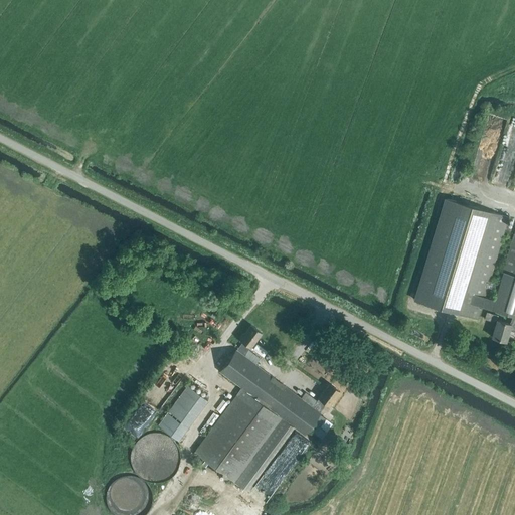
[(509,330),(514,331),(514,229),(499,285),(489,282),(507,217),(446,199),(415,301),(478,319),(481,307),(512,316),(510,324),(497,320),(492,337),(506,341),(509,330)]
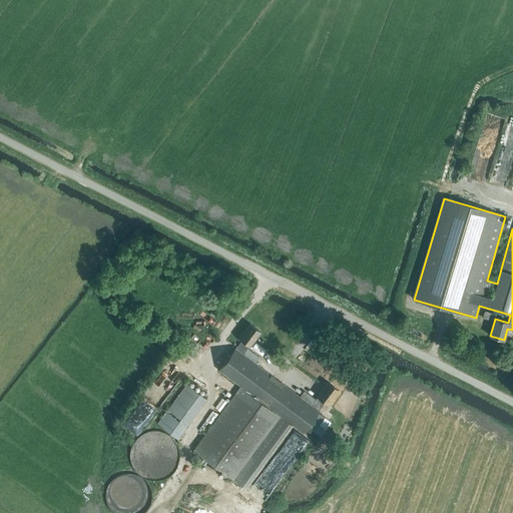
[(241,341),(235,349),(218,371),(240,387),(193,450),(204,458),(207,461),(213,465),(277,380),(253,363),(259,357),(247,349),(249,346),(249,347),(261,332),(249,324),(243,333),(242,333),(239,337),(240,337),(238,339),(241,341)]
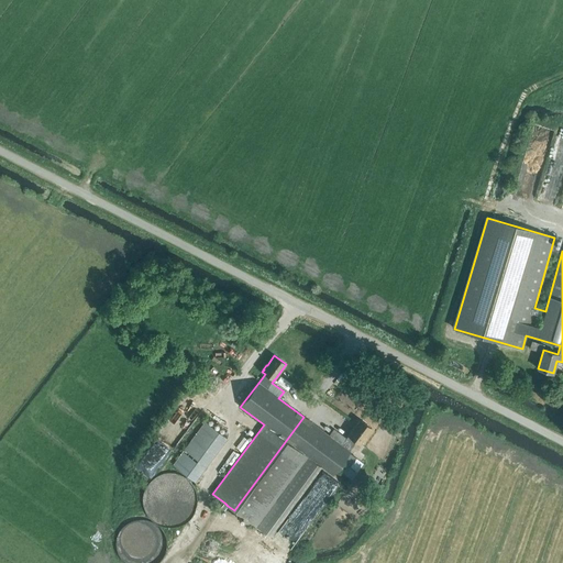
[(516,373),(518,368),(503,363),(500,368),(516,373)]
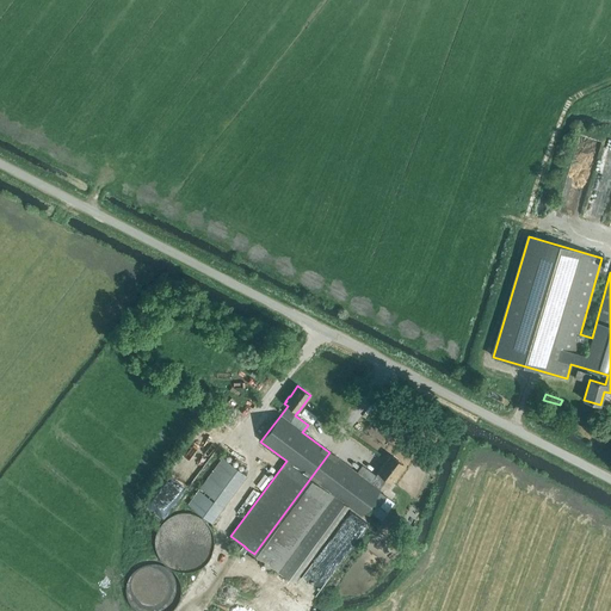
[(390,456),(377,473),(378,473),(376,476),(363,466),(357,473),(329,452),(254,554),(265,562),(271,567),(288,579),(344,504),(360,516),(380,491),(380,489),(387,480),(390,482),(392,481),(393,481),(396,476),(395,476),(403,466),(390,456)]
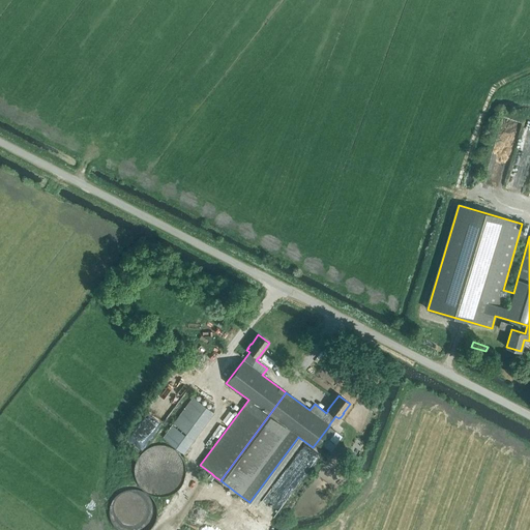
[(163,437),(183,452),(213,412),(193,396),(163,437)]
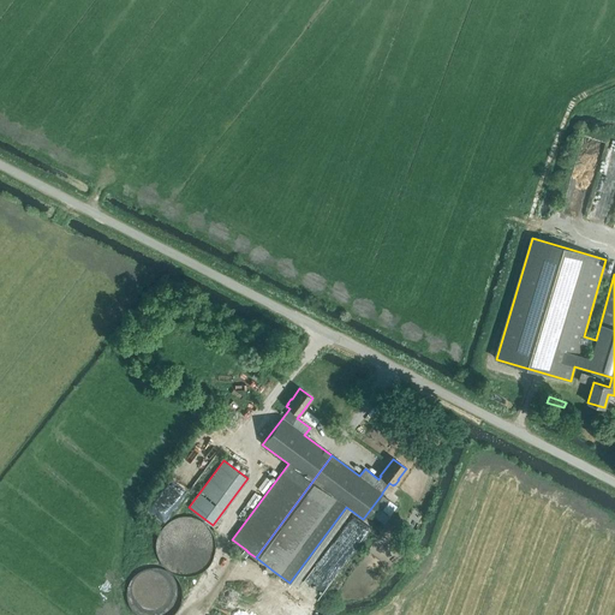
[(374,515),(384,524),(389,517),(378,508),(374,515)]
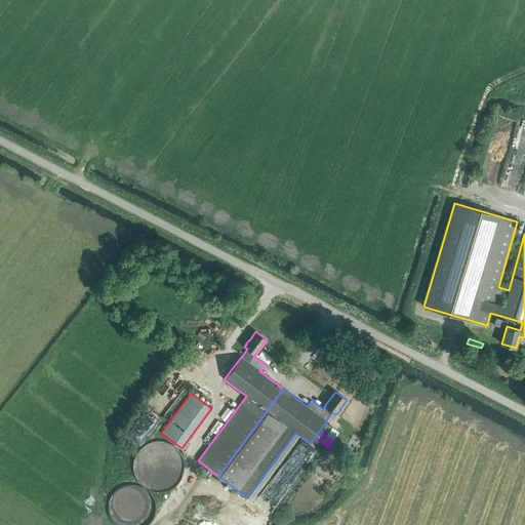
[(169,452),(167,451),(165,449),(162,448),(160,447),(157,447),(154,447),(151,447),(149,448),(146,449),(144,451),(142,452),(139,454),(137,457),(136,459),(135,462),(135,466),(135,468),(135,471),(136,474),(137,476),(139,479),(142,481),(144,483),(146,484),(149,485),(151,486),(154,486),(157,486),(159,486),(162,485),(165,484),(167,483),(169,481),(171,479),(172,476),(174,474),(174,471),(175,469),(175,466),(174,462),(174,459),(172,457),(171,454),(169,452)]
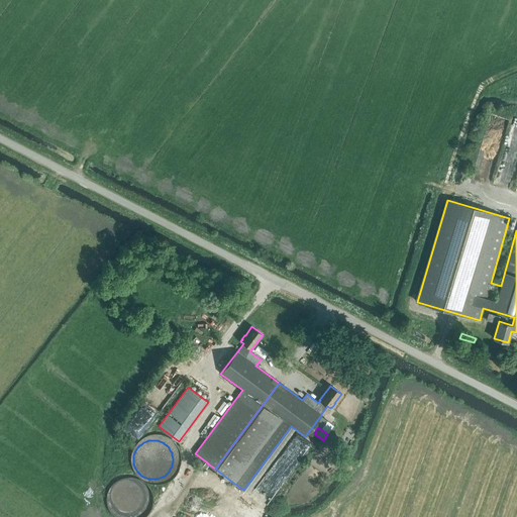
[(144,483),(142,481),(139,479),(137,478),(134,477),(131,476),(128,476),(125,476),(122,477),(119,478),(116,479),(114,481),(112,483),(110,485),(108,488),(107,490),(106,493),(105,496),(105,499),(105,502),(106,505),(107,508),(108,511),(110,513),(112,515),(113,516),(142,516),(144,515),(146,513),(148,510),(149,508),(150,505),(151,502),(151,499),(151,496),(150,493),(149,490),(148,487),(146,485),(144,483)]
